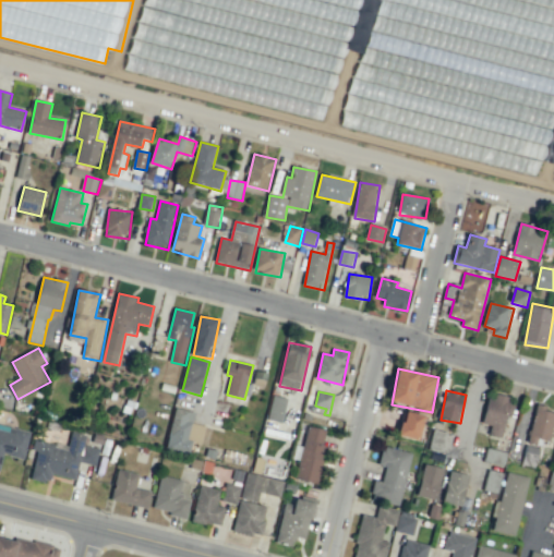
[(484,424),(493,425),(491,436),(504,438),(507,415),(513,416),(516,399),(490,395),(484,424)]
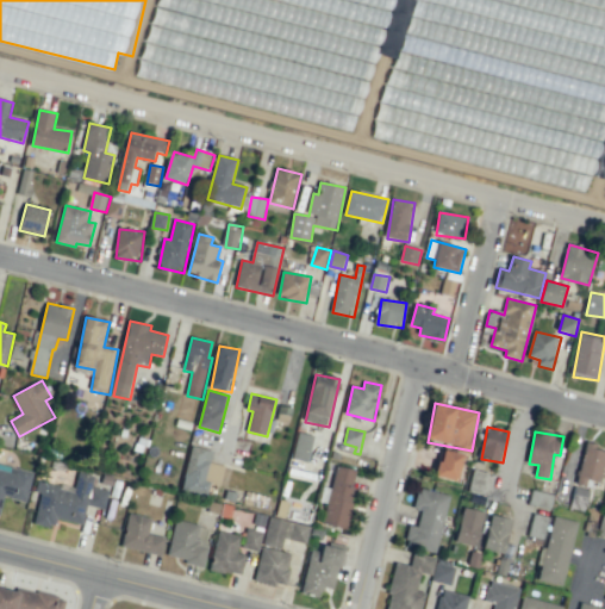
[(293,459),(309,463),(316,436),(300,433),(293,459)]
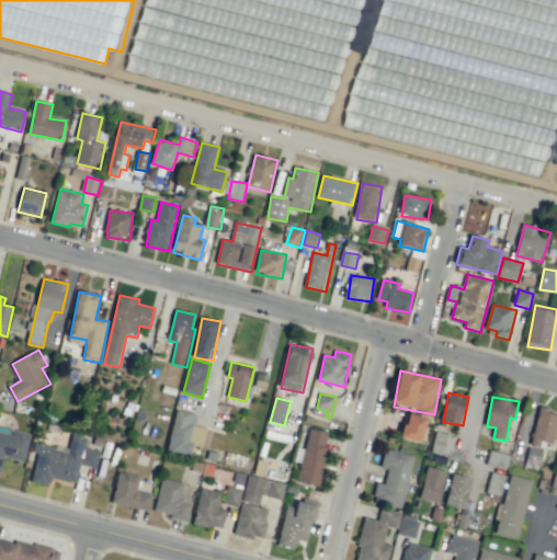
[(543,447),(544,442),(555,444),(556,437),(556,415),(550,414),(552,409),(540,407),(533,446),(543,447)]
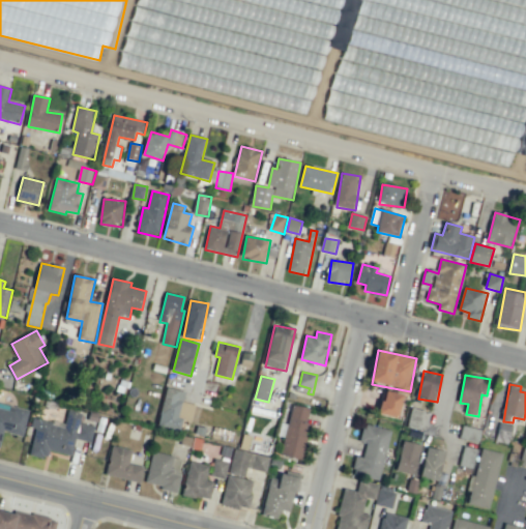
[(184,420),(194,422),(197,406),(184,403),(186,392),(168,388),(158,425),(182,431),(184,420)]
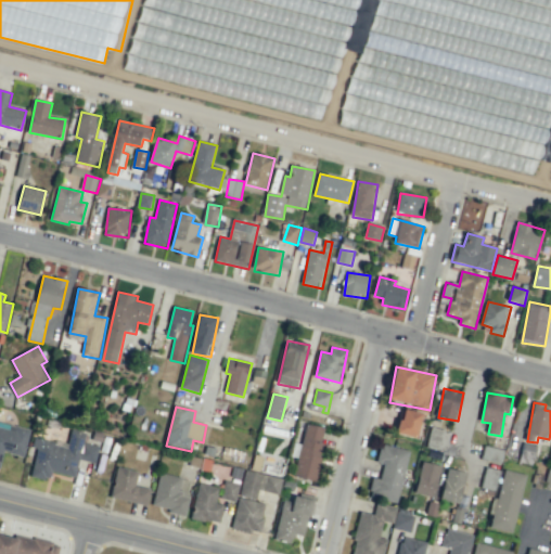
[(423,414),(404,409),(397,434),(417,438),(423,414)]
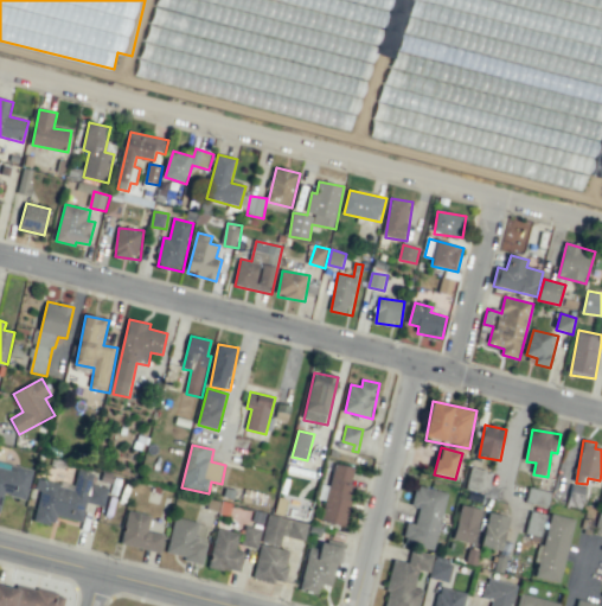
[(0,512),(0,514),(5,495),(29,501),(34,471),(0,464),(0,512)]
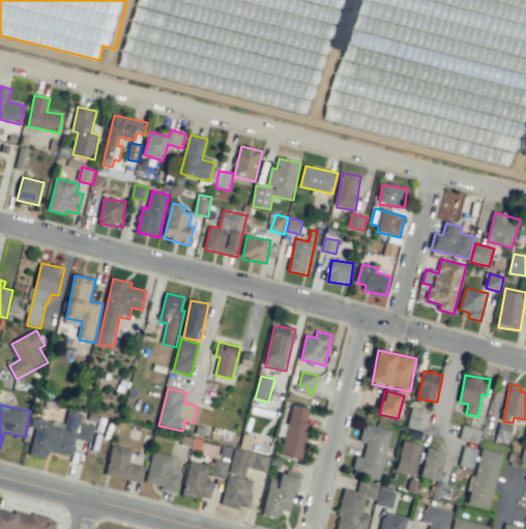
[(286,438),(282,454),(301,460),(314,410),(294,405),(289,424),(283,423),(280,436),(286,438)]
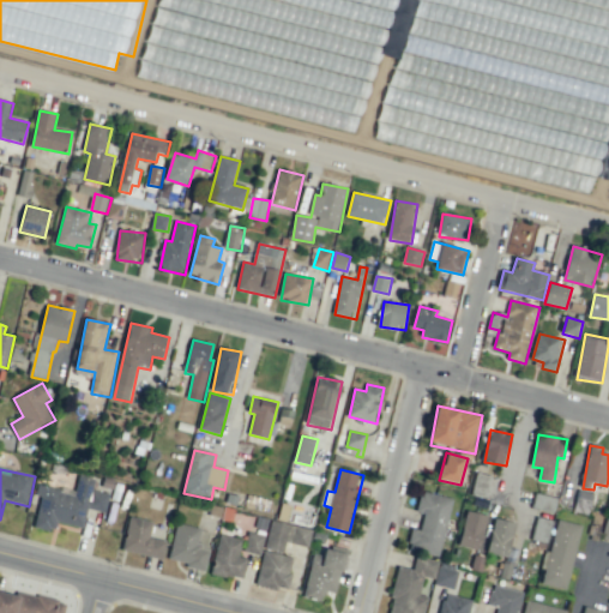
[(36,528),(56,533),(58,523),(85,528),(89,510),(107,514),(110,494),(95,491),(96,479),(80,476),(78,492),(40,485),(37,496),(42,497),(36,528)]
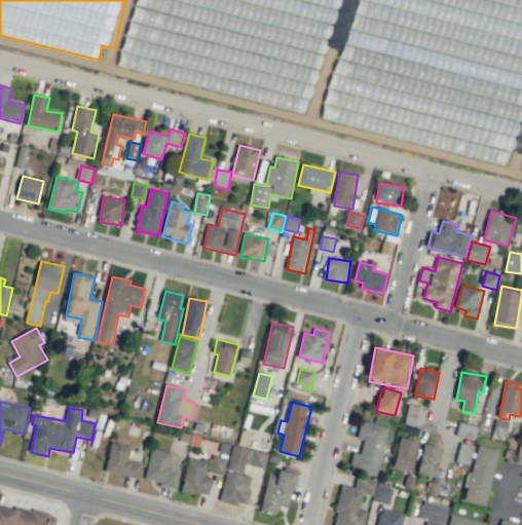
[(378,478),(389,427),(362,421),(358,440),(364,441),(362,454),(355,452),(350,471),(378,478)]
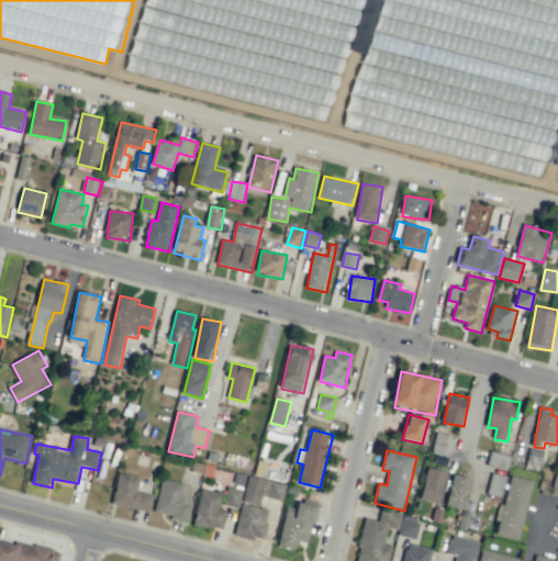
[(512,456),(491,452),(490,467),(511,470),(512,456)]
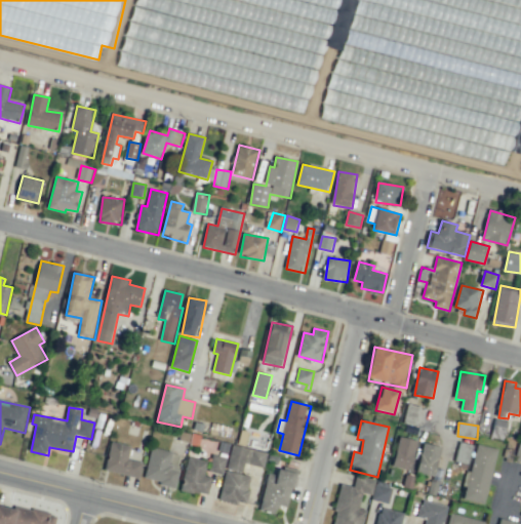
[(394,467),(412,471),(418,441),(401,437),(394,467)]
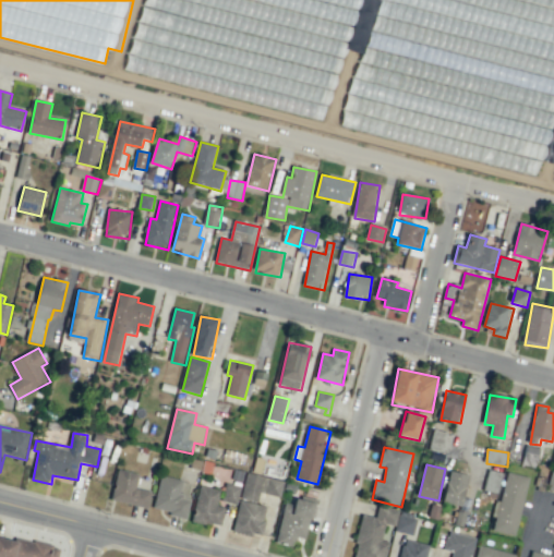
[(149,509),(153,492),(137,488),(141,474),(119,470),(112,500),(149,509)]
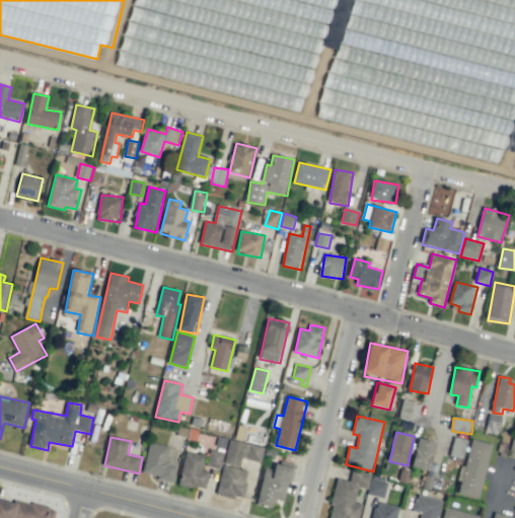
[(463,459),(468,441),(456,437),(451,456),(463,459)]
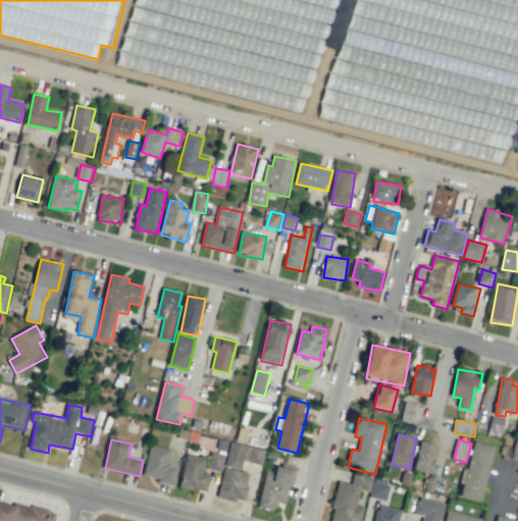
[(433,474),(441,446),(423,440),(415,469),(433,474)]
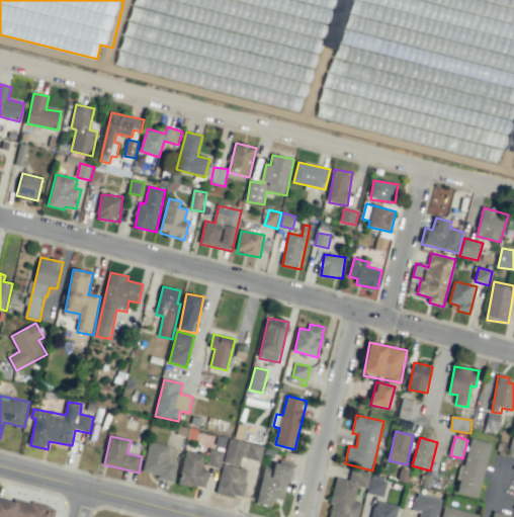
[(480,498),(493,443),(472,438),(459,493),(480,498)]
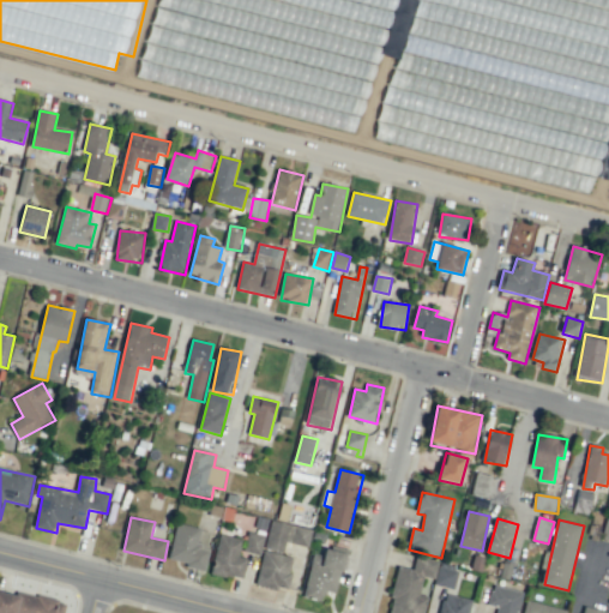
[(311,547),(314,529),(272,522),(267,550),(285,553),(288,544),(311,547)]
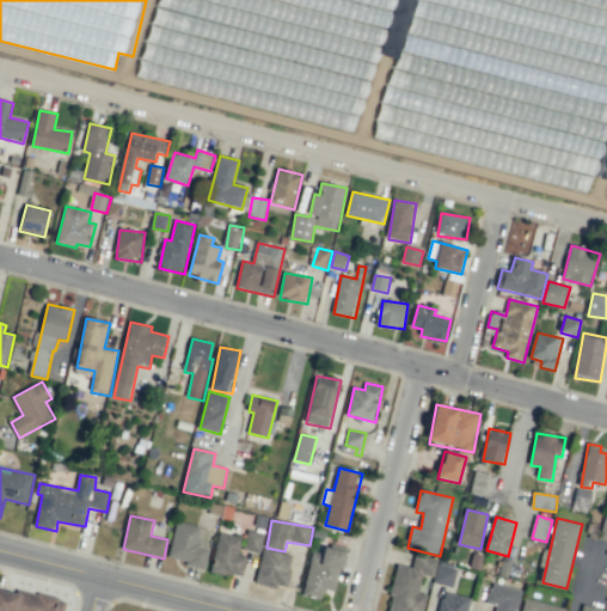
[(204,568),(213,531),(178,523),(170,560),(204,568)]
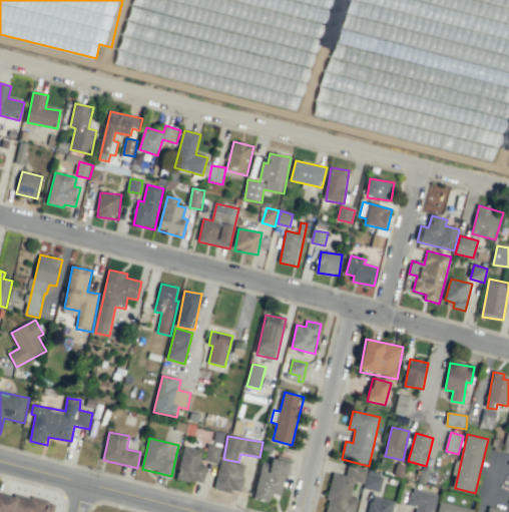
[(205,461),(219,464),(223,448),(209,444),(205,461)]
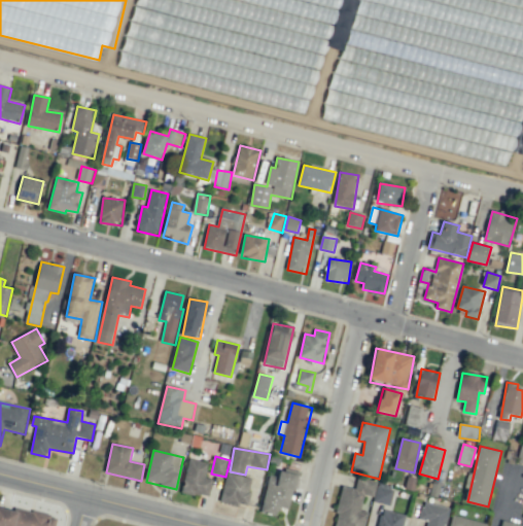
[(206,479),(209,462),(188,459),(183,493),(211,497),(213,480),(206,479)]
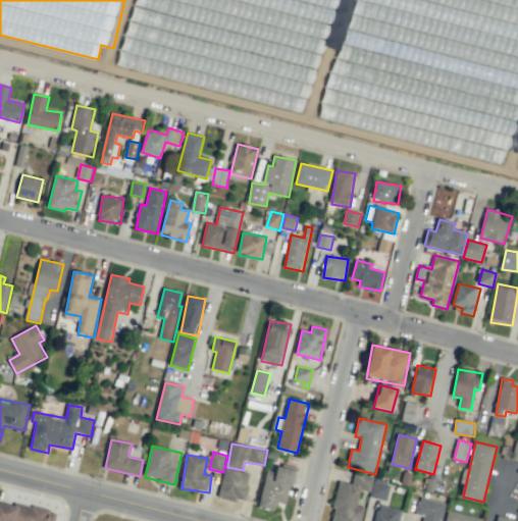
[(259,508),(276,512),(278,503),(288,505),(296,469),(278,465),(276,472),(268,470),(259,508)]
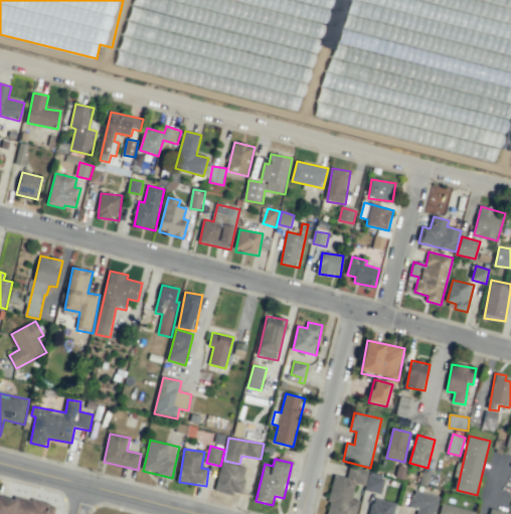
[(243,495),(247,467),(221,464),(217,492),(243,495)]
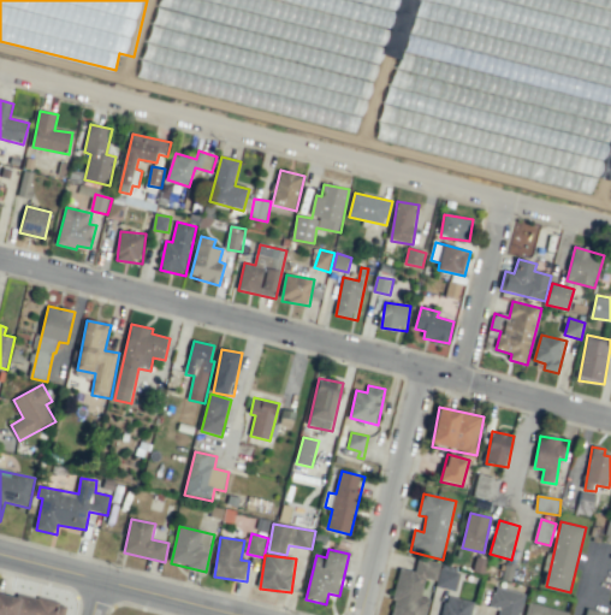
[(402,568),(391,614),(427,614),(432,599),(423,597),(427,579),(438,581),(442,563),(419,559),(416,572),(402,568)]
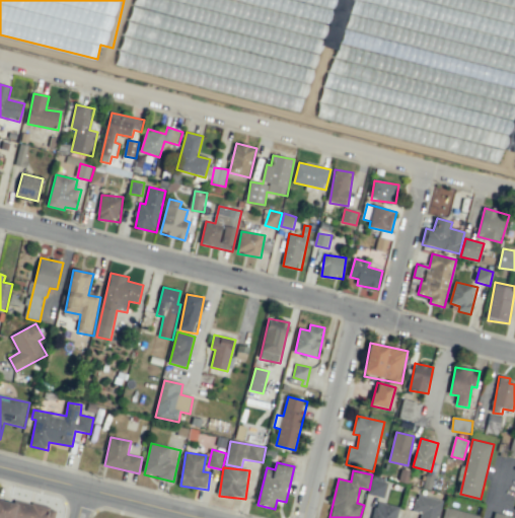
[(385,499),(389,483),(373,478),(369,495),(385,499)]
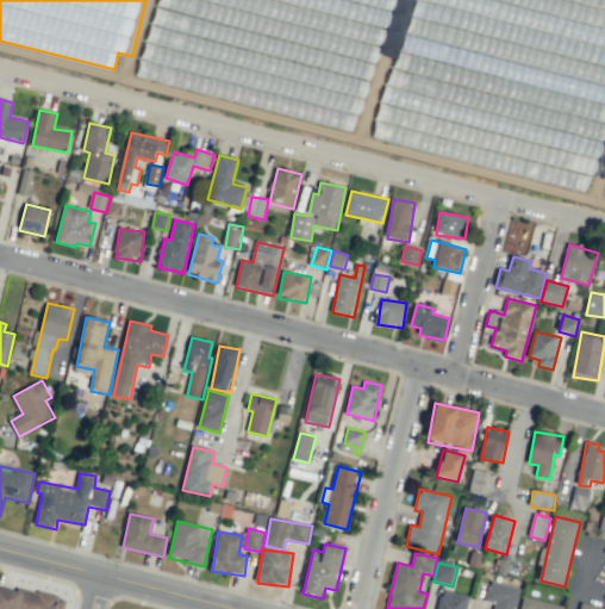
[(516,608),(522,589),(492,582),(487,602),(497,603),(494,608),(516,608)]
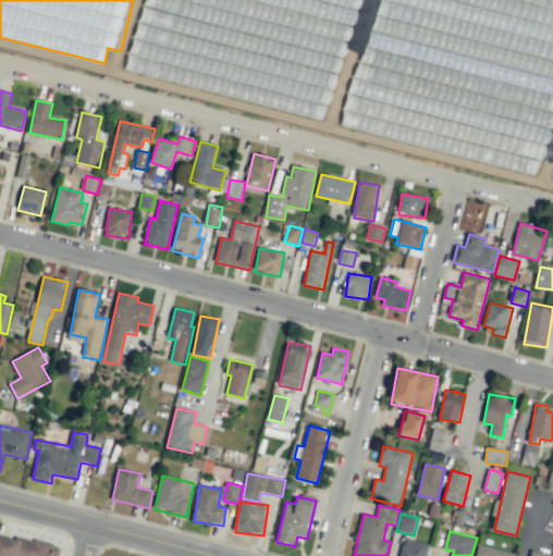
[(19,541),(0,536),(0,555),(58,555),(60,546),(19,539),(19,541)]
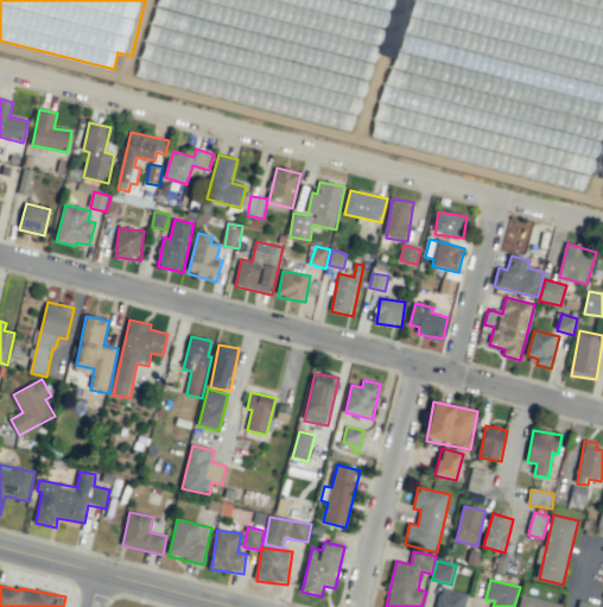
[(465,606),(469,594),(442,588),(437,606),(465,606)]
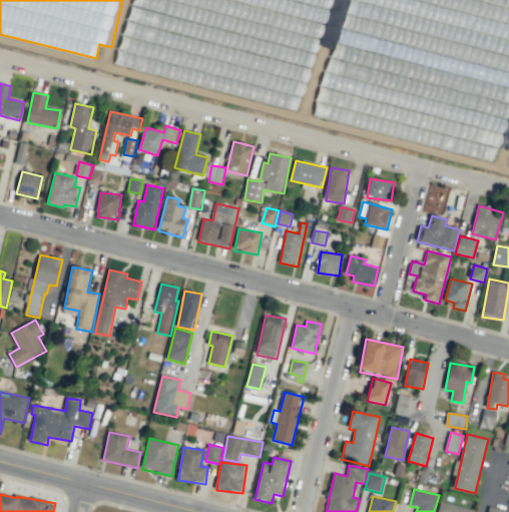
[(477,511),(477,510),(442,502),(440,511),(477,511)]
